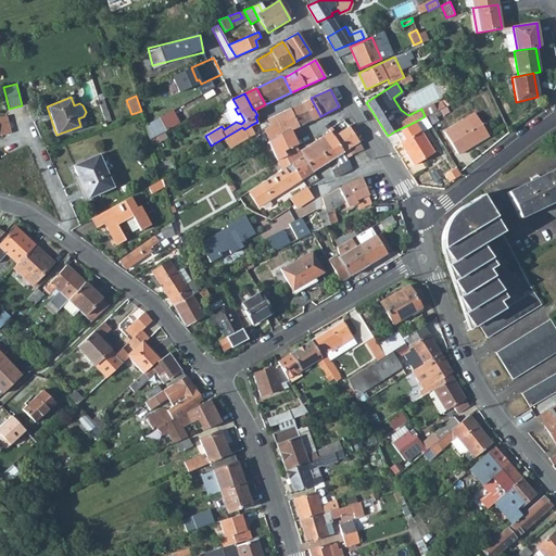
[(312,121),(320,116),(311,98),(302,102),(312,121)]
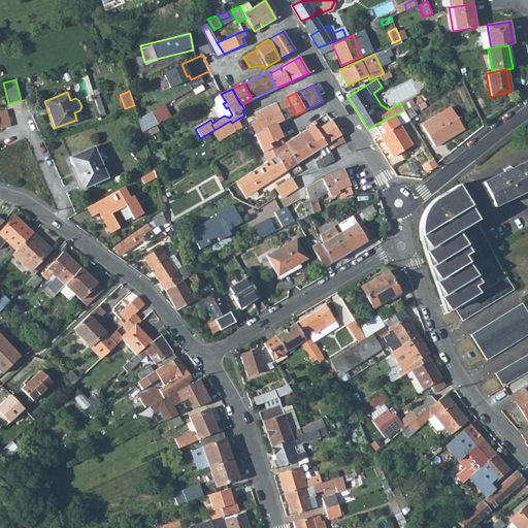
[(296,114),(287,97),(275,102),(284,120),(296,114)]
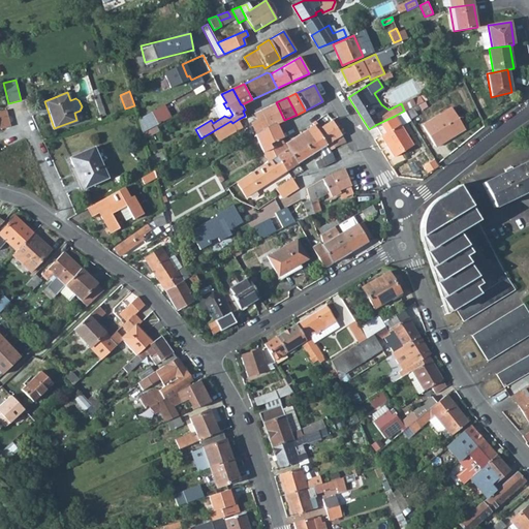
[(256,117),(262,114),(269,126),(277,123),(284,120),(276,102),(255,113),(256,117)]
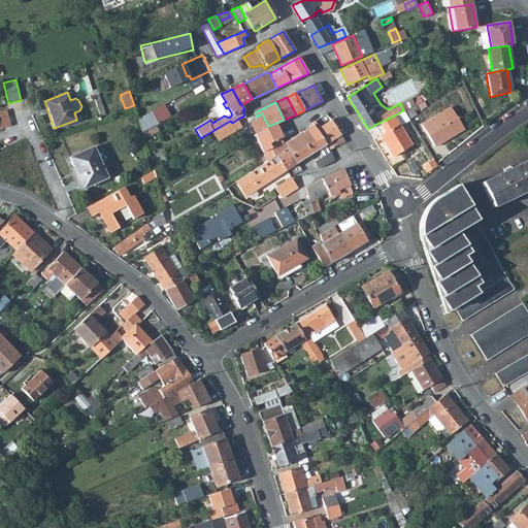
[(165,104),(138,119),(142,132),(171,117),(165,104)]
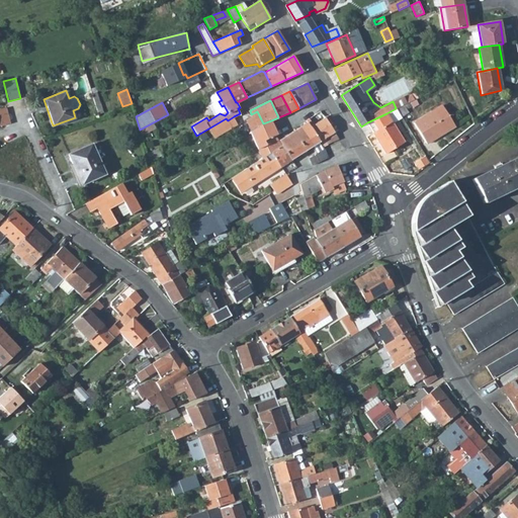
[(228,112),(224,105),(222,106),(218,108),(220,113),(225,115),(228,112)]
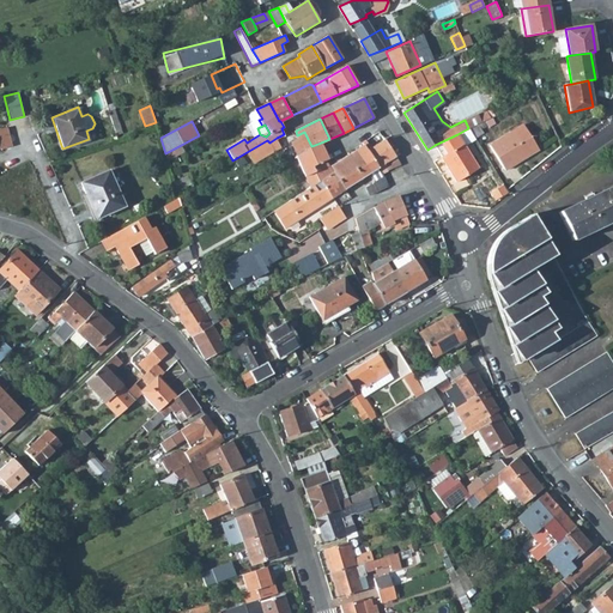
[(0,128),(0,139),(5,138),(7,147),(12,146),(6,128),(0,128)]
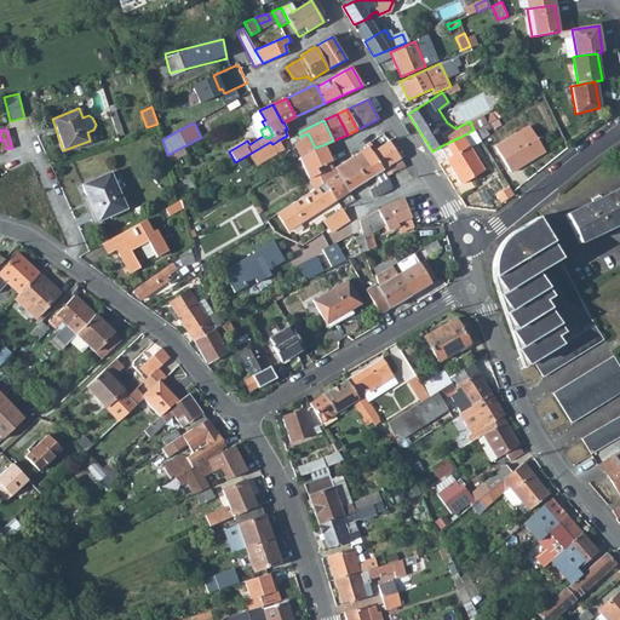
[(470,147),(481,141),(474,130),(463,136),(470,147)]
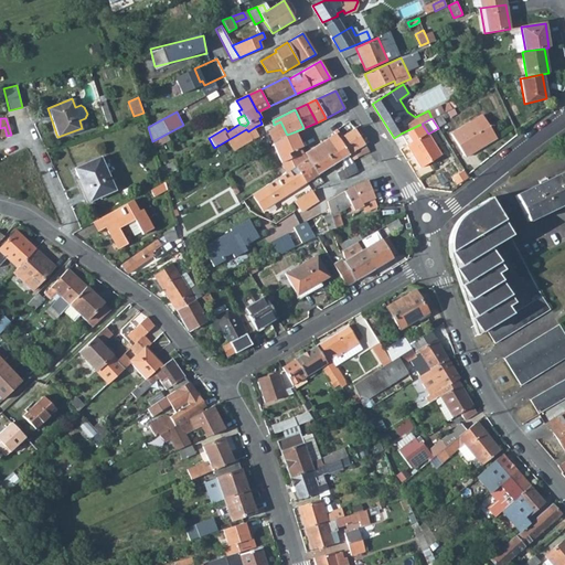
[(496,138),(483,118),(452,137),(468,161),(481,152),(479,149),(496,138)]
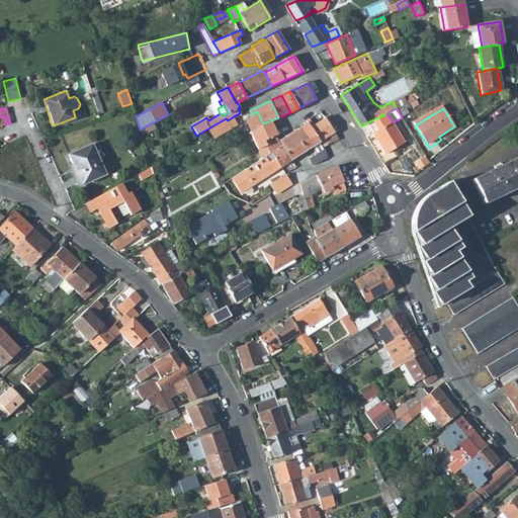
[(263,123),(257,111),(251,114),(257,126),(263,123)]
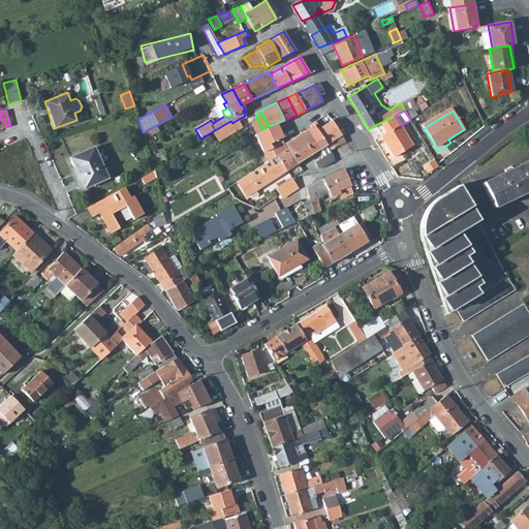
[(375,125),(394,156),(412,145),(401,125),(395,116),(375,125)]
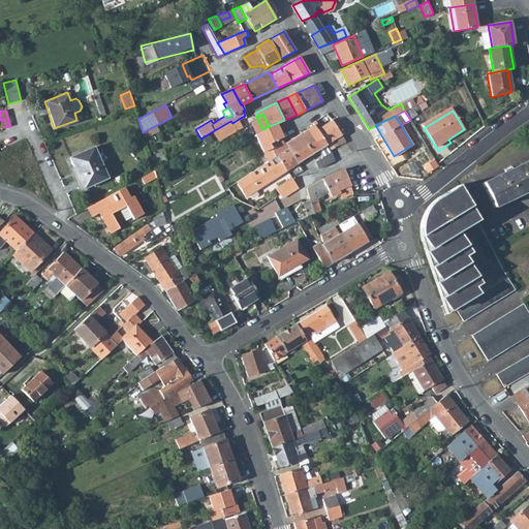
[(218,141),(242,126),(239,119),(232,123),(230,121),(213,131),(218,141)]
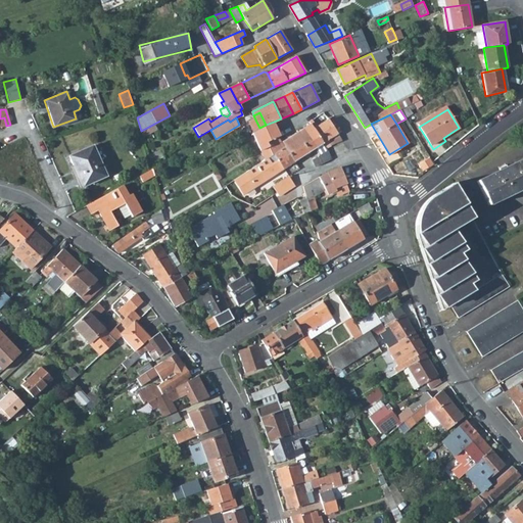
[(310,124),(322,143),(325,148),(331,144),(328,140),(336,134),(329,119),(317,126),(313,120),(308,122),(310,124)]
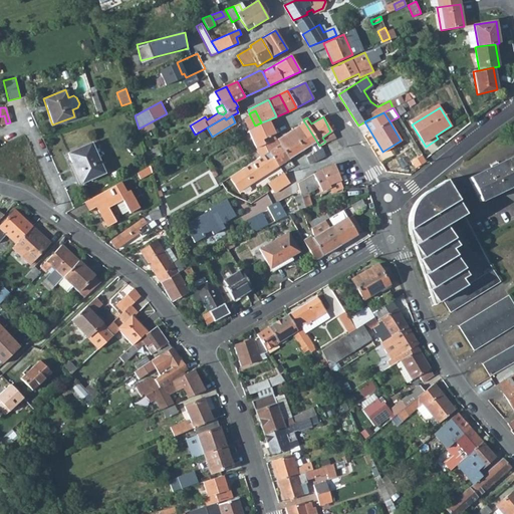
[(256,126),(249,131),(260,157),(269,151),(279,145),(273,135),(275,134),(269,119),(261,122),(255,125),(256,126)]
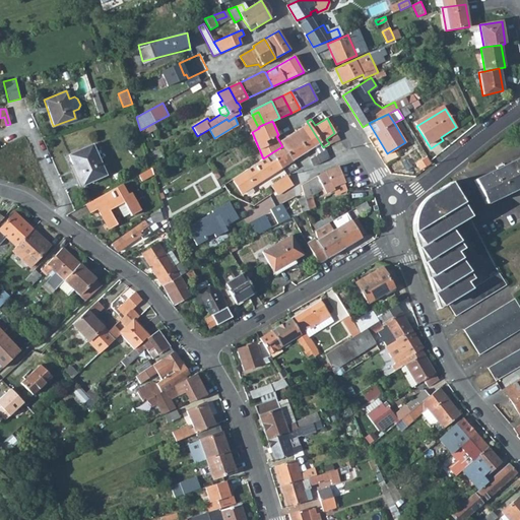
[(308,123),(302,127),(313,146),(320,142),(308,123)]
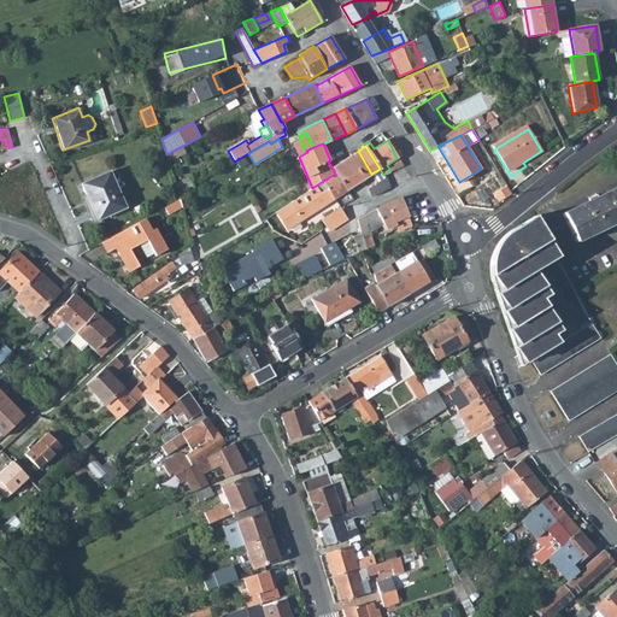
[(347,189),(371,174),(358,151),(333,166),(336,172),(347,189)]
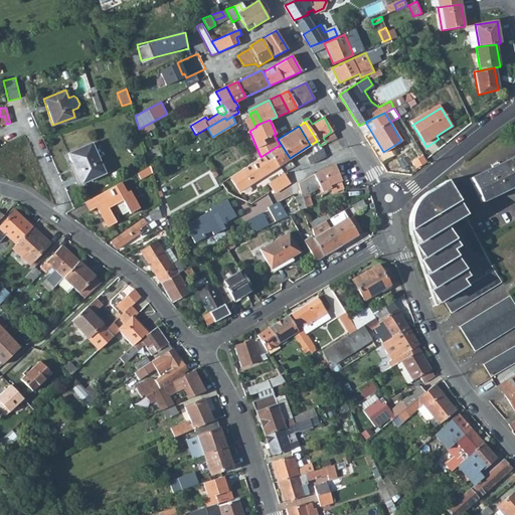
[(437,136),(439,139),(454,129),(452,126),(437,136)]
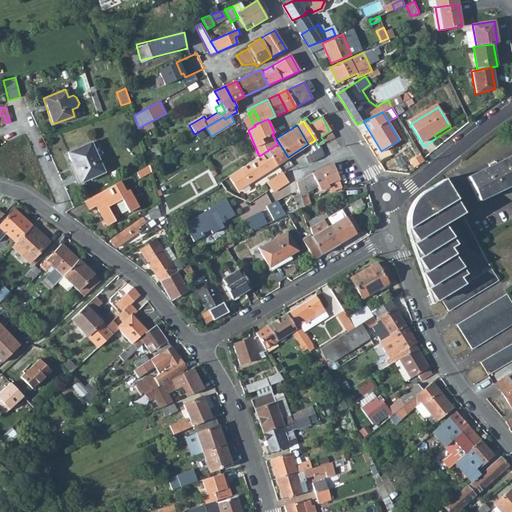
[(324,141),(324,143),(334,138),(329,131),(321,137),(324,141)]
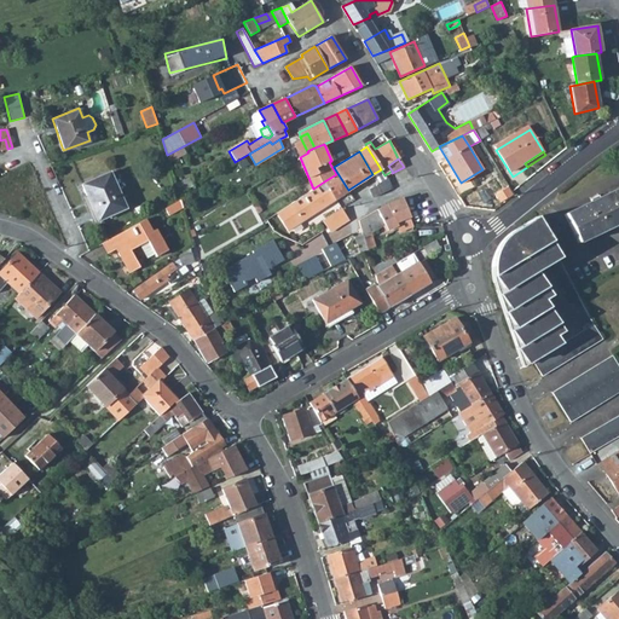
[(126,208),(108,172),(80,184),(98,221),(126,208)]
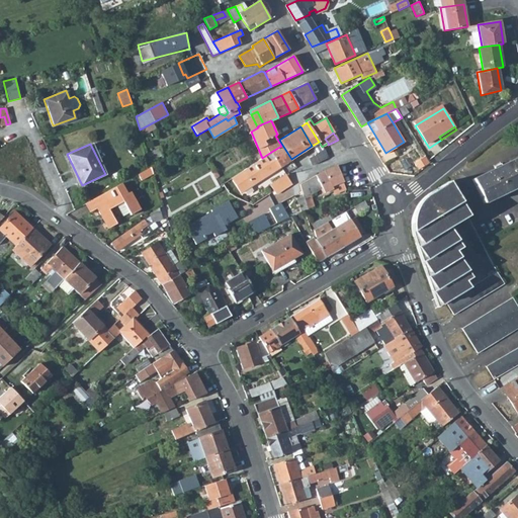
[(281,167),(291,159),(282,145),(281,146),(271,152),(280,166),(281,167)]
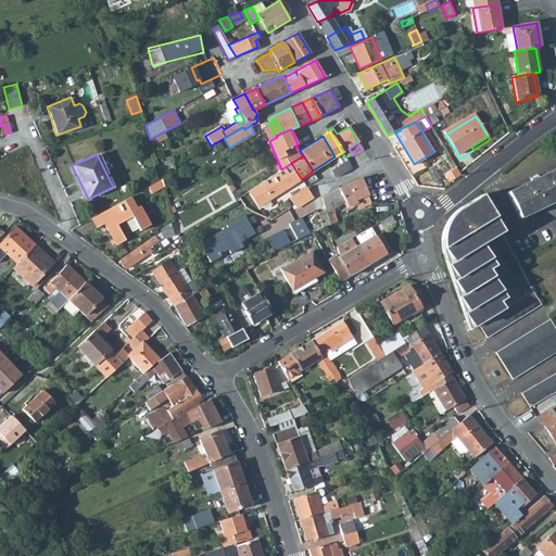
[(174,166),(169,159),(158,165),(161,174),(164,172),(174,166)]
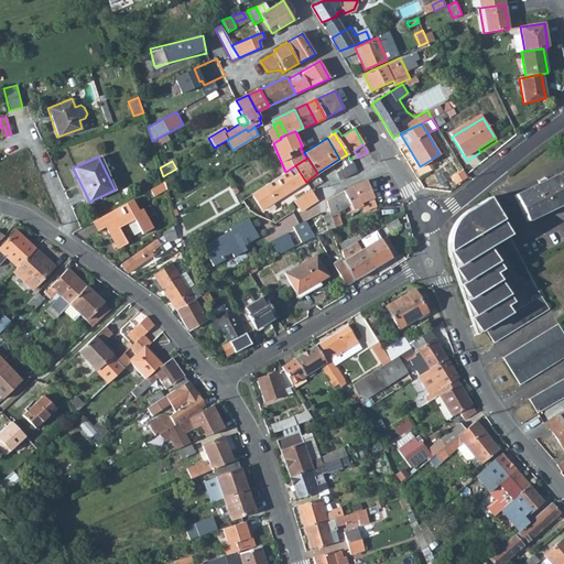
[(353,162),(345,166),(343,169),(337,172),(342,179),(357,171),(353,162)]
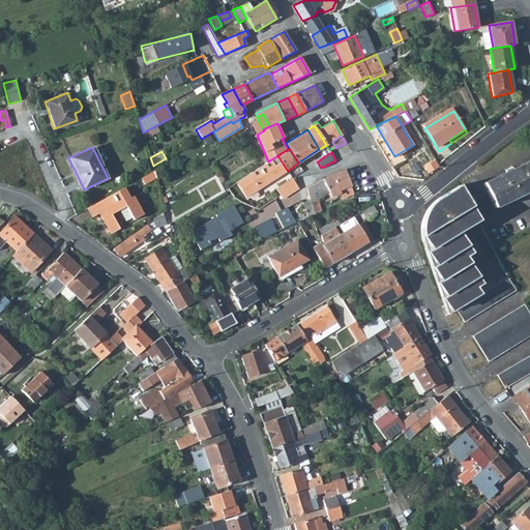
[(268,162),(237,182),(247,197),(282,174),(281,174),(287,170),(277,155),(268,162)]
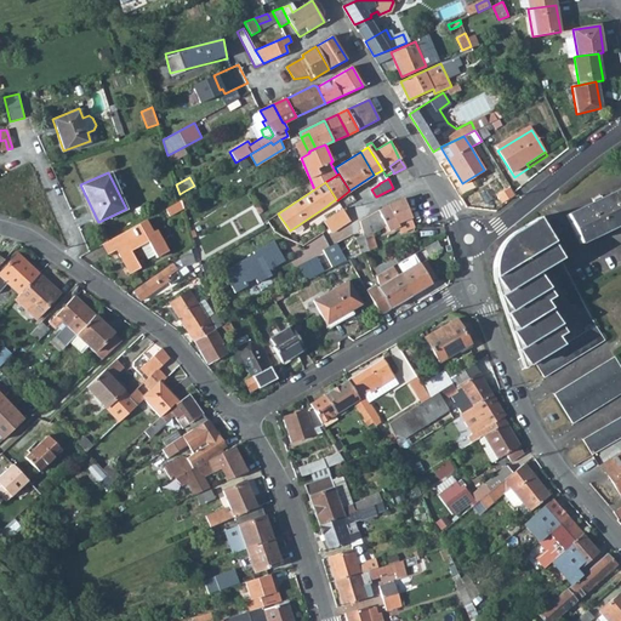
[(514,195),(510,188),(497,195),(501,203),(514,195)]
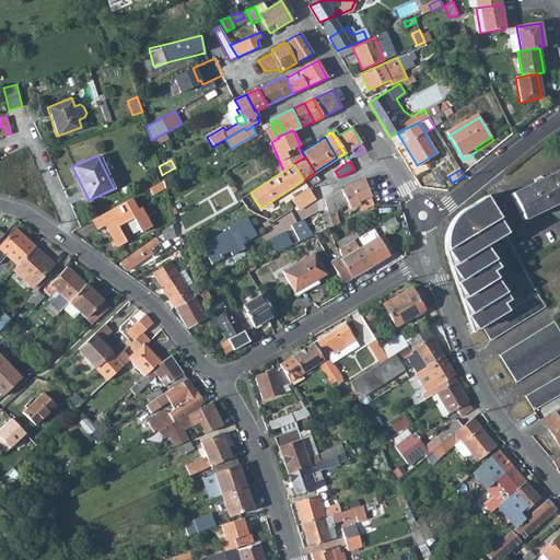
[(523,220),(559,201),(559,170),(510,194),(523,220)]
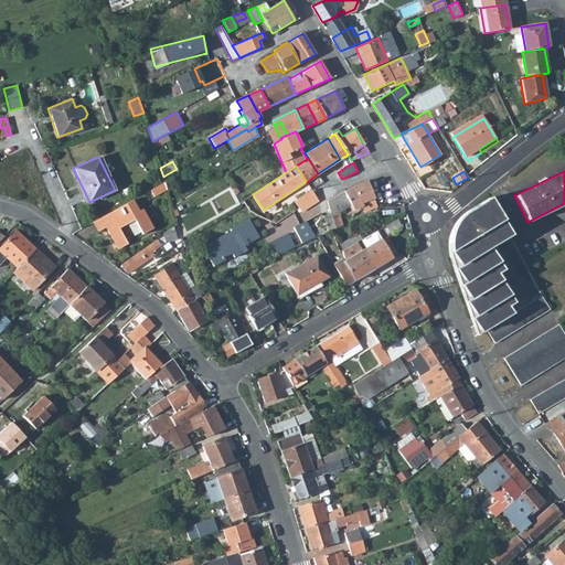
[(348,189),(341,192),(328,201),(331,213),(337,227),(342,224),(338,212),(352,204),(354,210),(364,205),(362,202),(374,198),(365,181),(355,185),(348,189)]
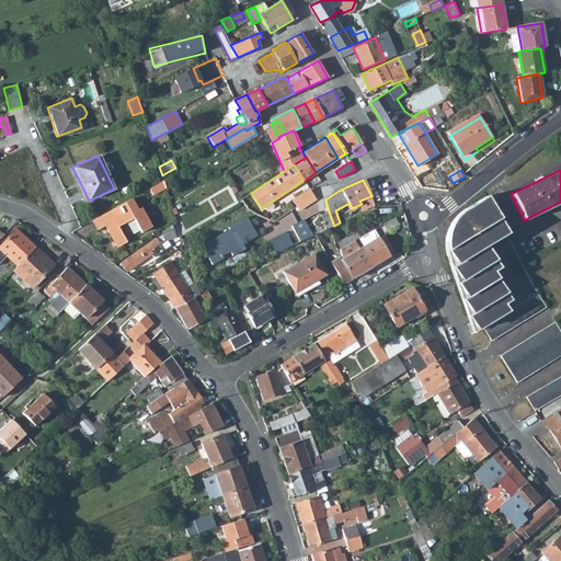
[(165,187),(163,181),(150,187),(155,194),(165,187)]
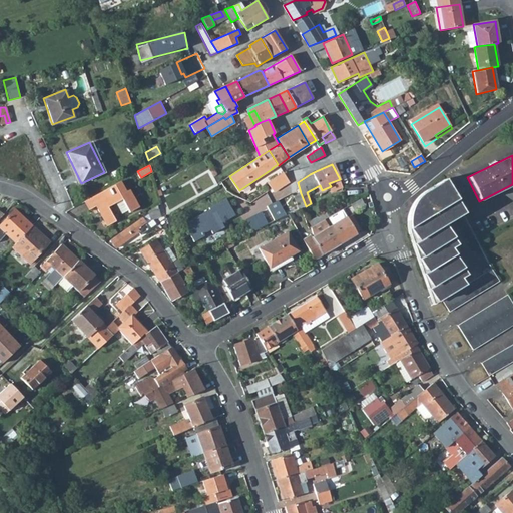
[(274,192),(289,181),(283,172),(268,182),(274,192)]
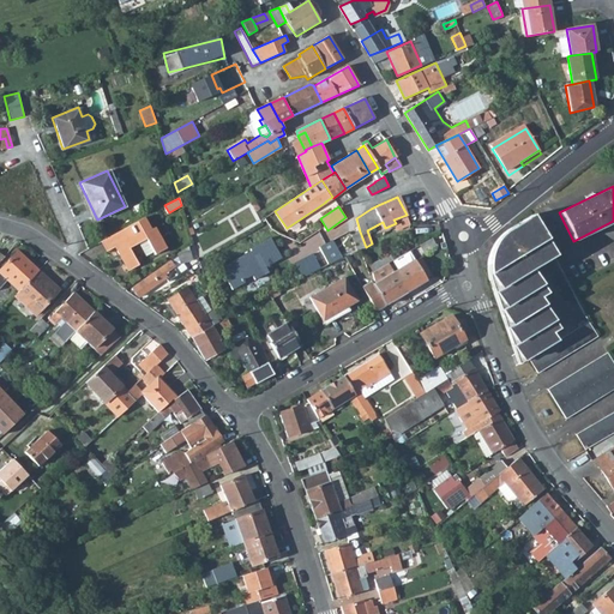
[(407,215),(393,220),(396,223),(397,227),(409,221),(407,215)]
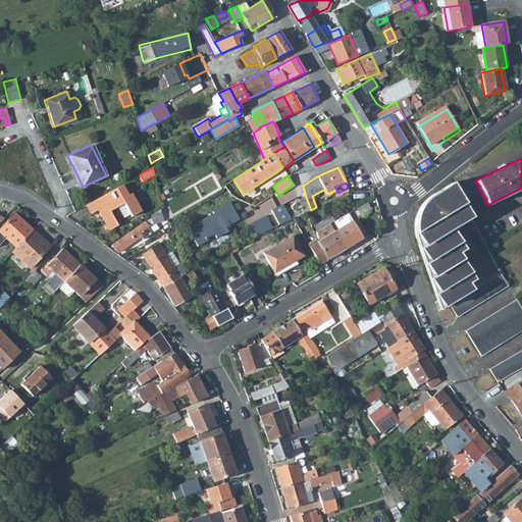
[(455,220),(457,225),(470,218),(452,184),(425,202),(418,213),(413,230),(414,238),(420,256),(440,311),(449,305),(472,291),(469,284),(474,280),(459,253),(464,250),(449,224),(455,220)]
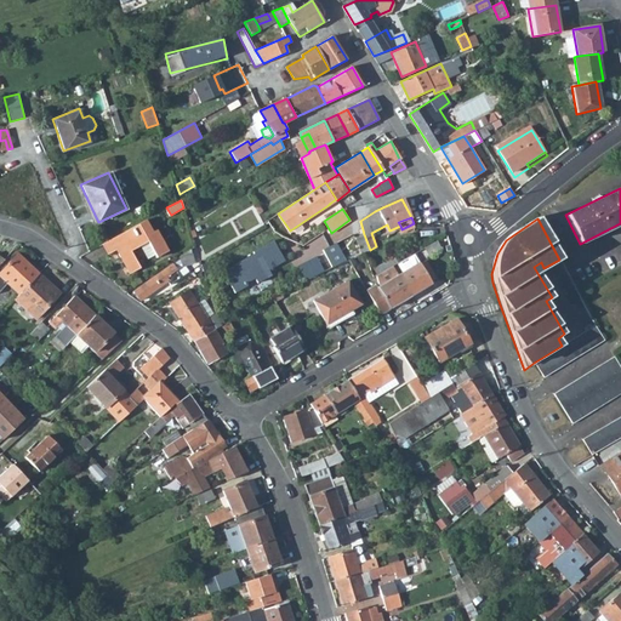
[(152,231),(147,220),(102,244),(108,255),(115,251),(129,273),(138,268),(129,251),(140,245),(147,258),(153,255),(154,257),(167,250),(157,228),(152,231)]
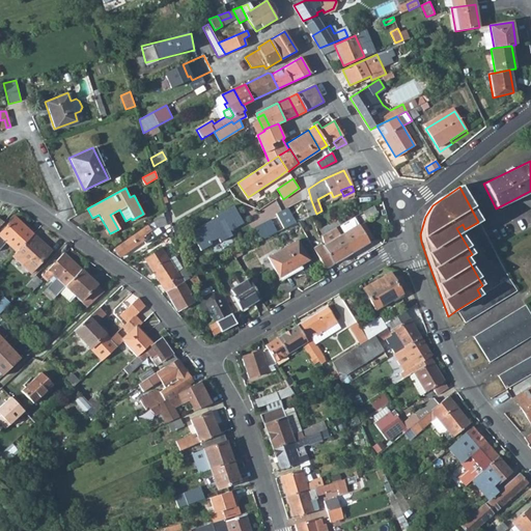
[(316,214),(311,200),(304,202),(309,217),(310,217),(316,214)]
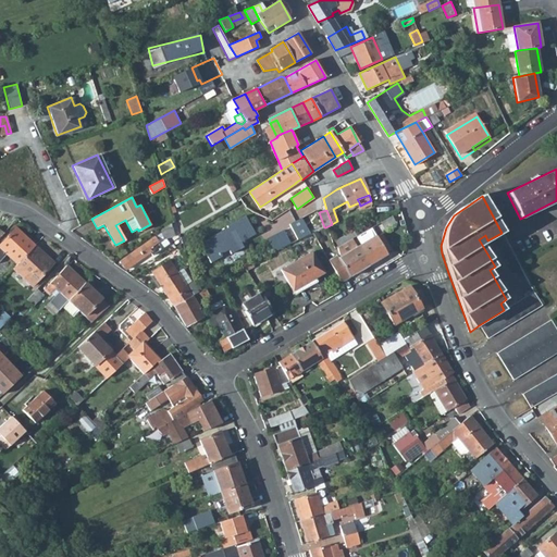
[(248,215),(200,238),(212,265),(245,250),(240,240),(257,234),(248,215)]
